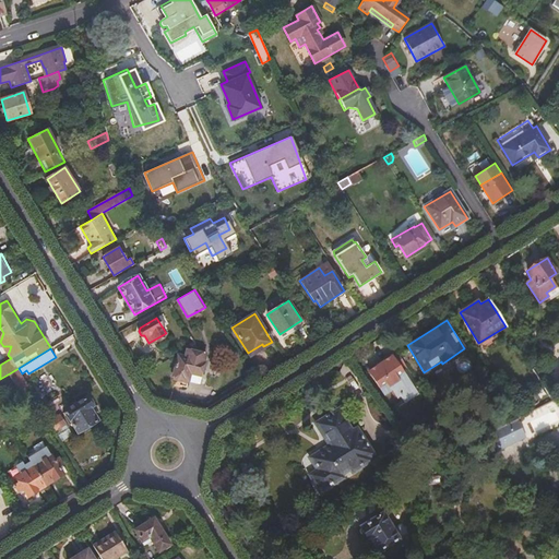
[(200,376),(205,354),(186,348),(183,356),(177,355),(173,377),(174,379),(178,380),(180,379),(186,381),(186,382),(199,385),(201,377),(200,376)]
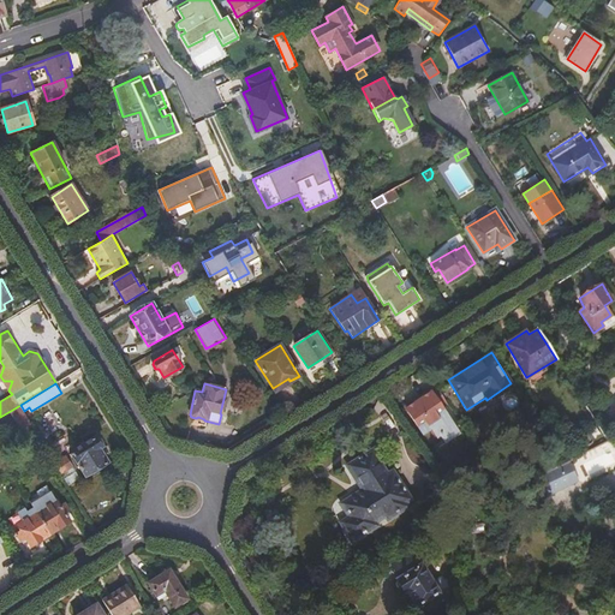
[(458,433),(430,393),(405,410),(423,435),(431,428),(439,436),(440,435),(445,442),(458,433)]
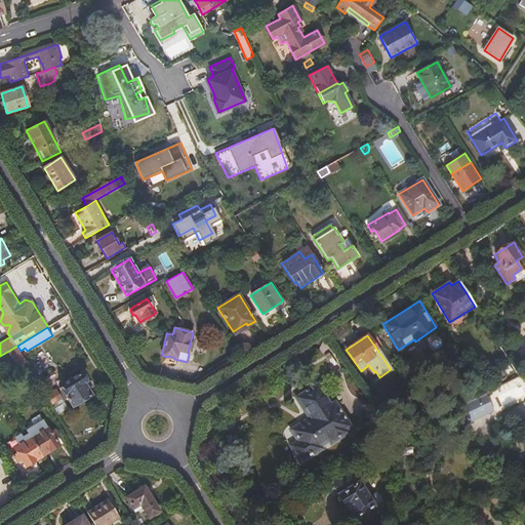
[(513,338),(499,347),(502,352),(516,345),(513,338)]
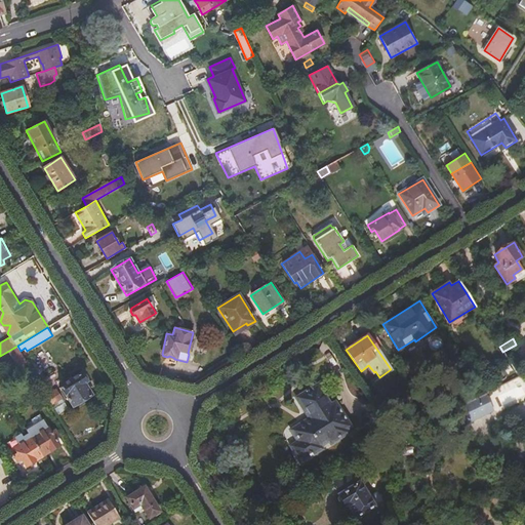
[(88,382),(82,373),(59,387),(73,407),(91,395),(85,385),(88,382)]
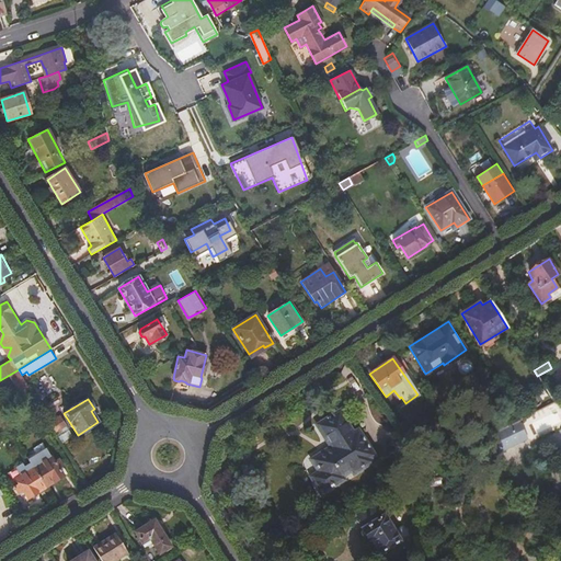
[(354,432),(340,410),(316,423),(331,447),(310,459),(317,470),(309,476),(321,493),(344,479),(342,474),(352,469),(354,473),(373,461),(370,458),(375,455),(358,430),(354,432)]
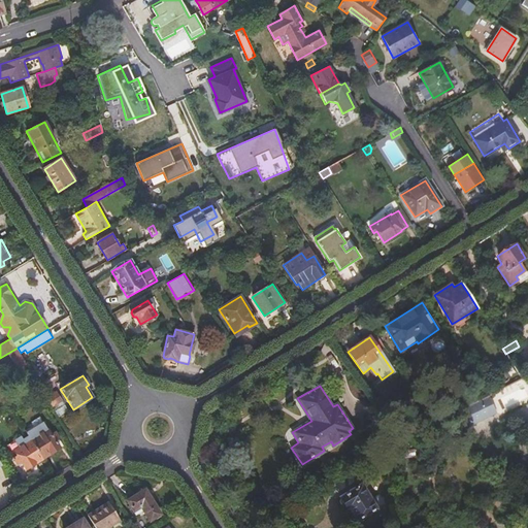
[(47,398),(53,406),(62,400),(57,392),(47,398)]
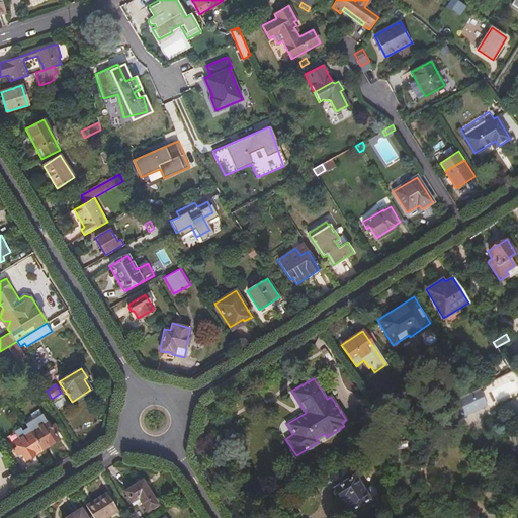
[(482,386),(459,399),(467,416),(491,404),(482,386)]
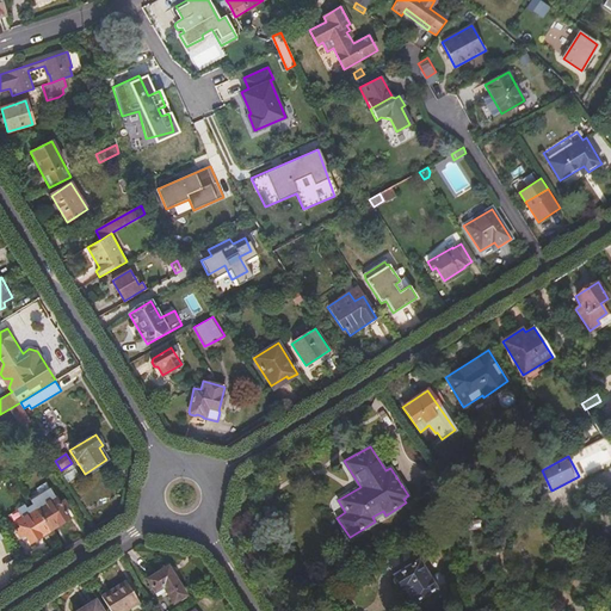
[(479,498),(468,483),(457,491),(468,506),(479,498)]
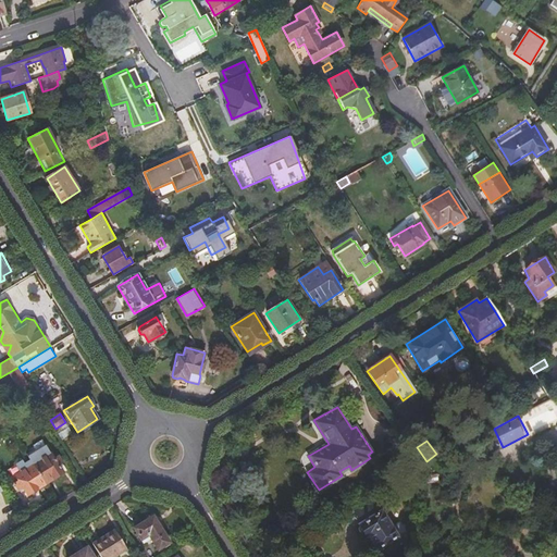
[(34,465),(45,483),(62,472),(59,466),(62,463),(58,456),(53,458),(51,454),(34,465)]
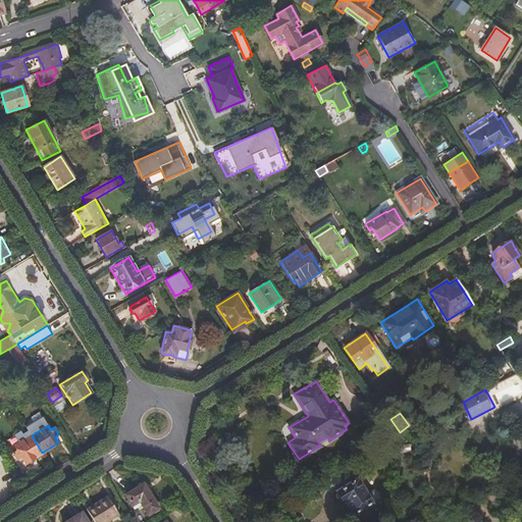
[(25,464),(42,453),(32,435),(30,432),(22,436),(20,432),(16,435),(20,442),(14,447),(17,452),(13,454),(17,460),(21,458),(25,464)]
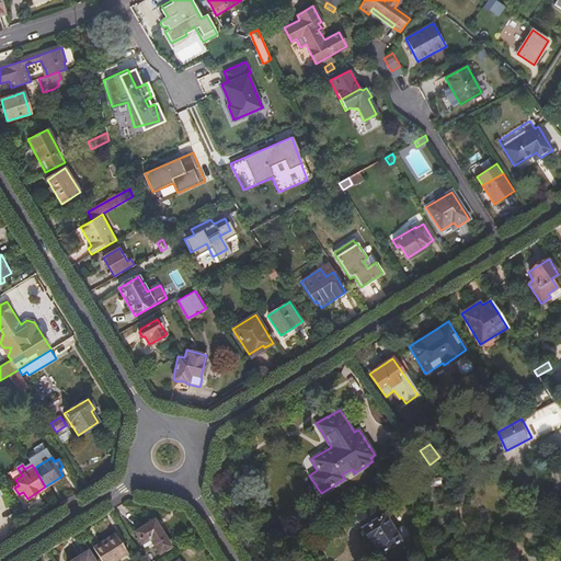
[(357,514),(366,527),(382,516),(374,503),(357,514)]
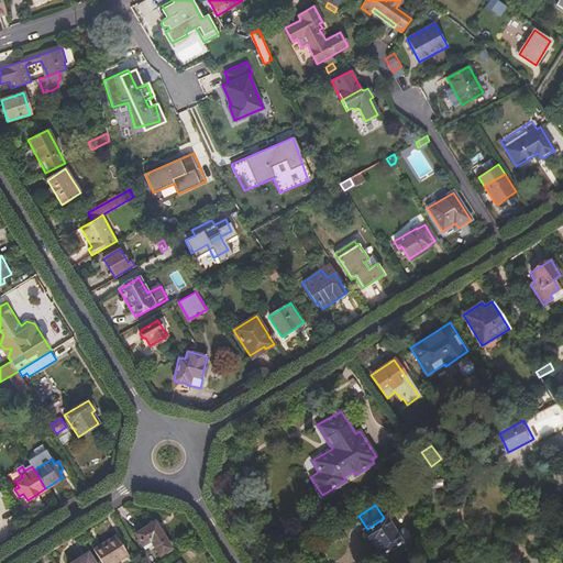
[(401,543),(396,534),(385,517),(384,518),(367,529),(364,531),(371,542),(372,541),(382,556),(401,543)]
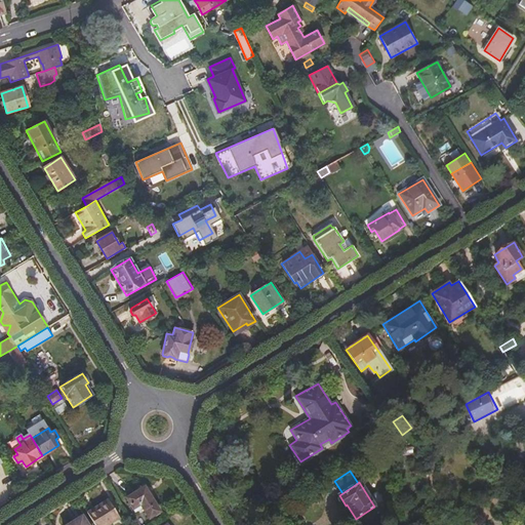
[(160,512),(145,486),(127,498),(133,509),(140,503),(150,519),(160,512)]
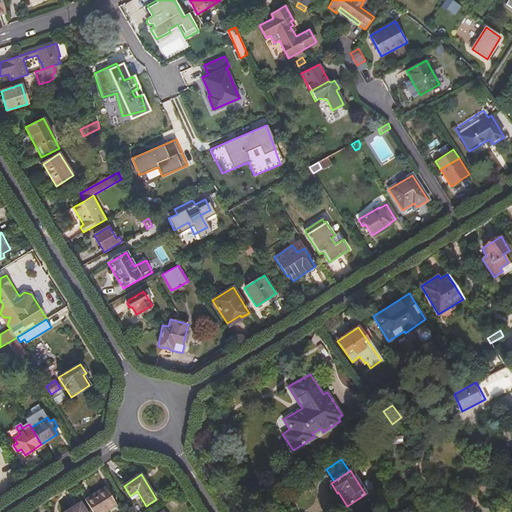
[(360,486),(365,494),(373,489),(368,480),(360,486)]
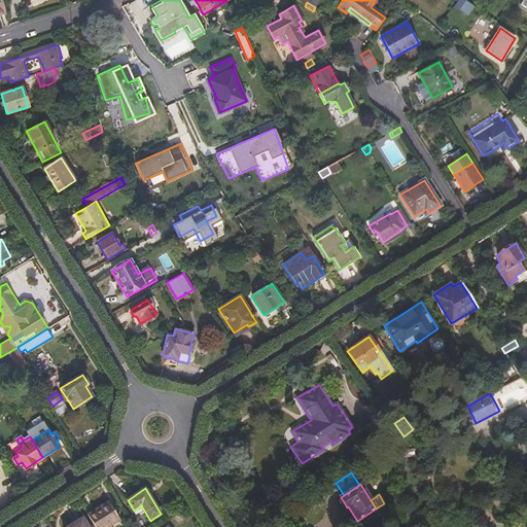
[(89,515),(96,526),(106,526),(118,519),(108,502),(89,515)]
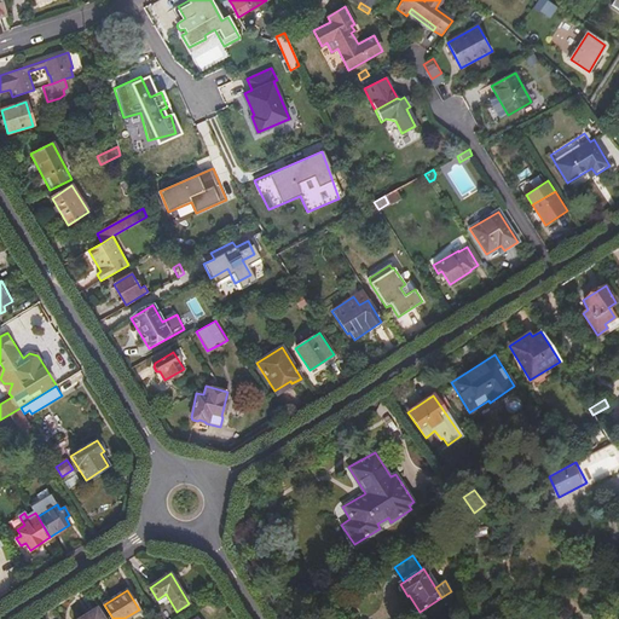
[(103,618),(97,608),(79,618),(103,618)]
